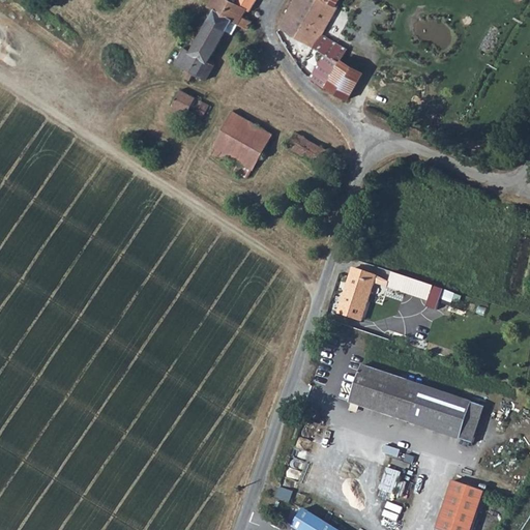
[(247,19),(253,11),(248,9),(234,0),(211,0),(208,6),(215,11),(210,20),(229,32),(235,23),(241,27),(247,31),(254,23),(247,19)]
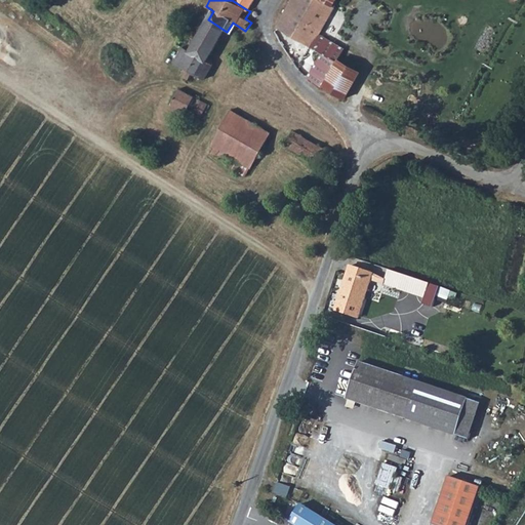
[(232,0),(246,9),(252,0),(232,0)]
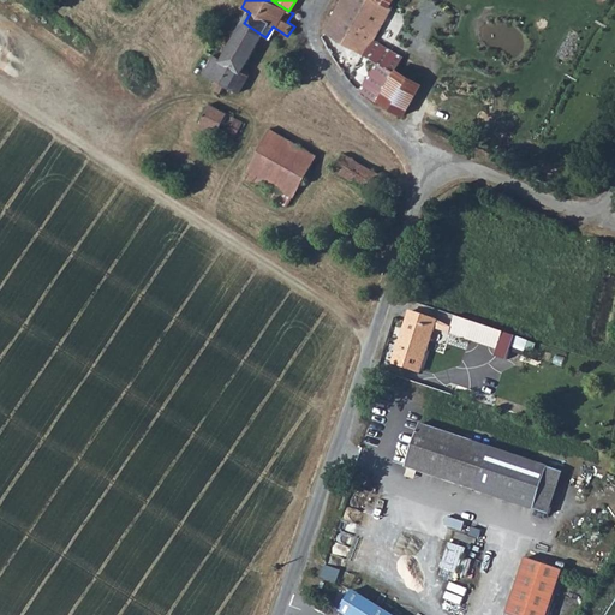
[(375,0),(341,0),(323,33),(362,58),(375,39),(393,12),(389,9),(375,0)]
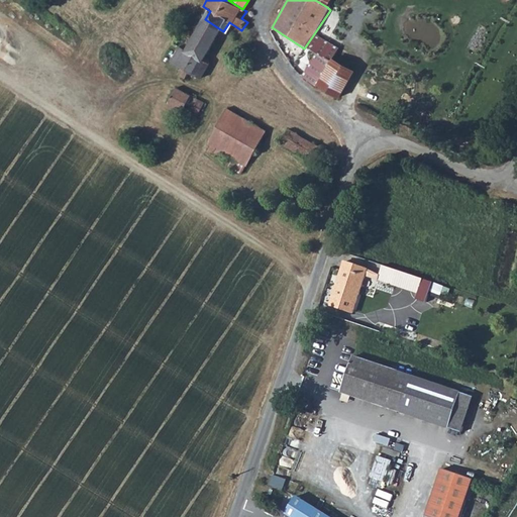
[(203,59),(223,31),(205,19),(188,49),(181,45),(172,60),(184,68),(181,73),(187,77),(190,72),(202,79),(210,64),(203,59)]
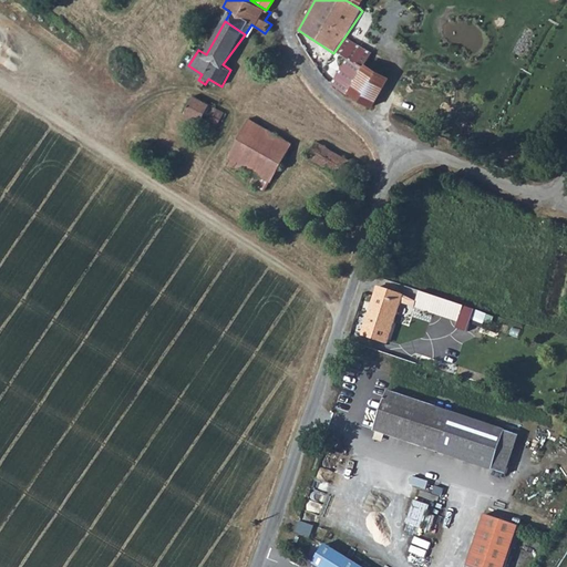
[(245,34),(251,39),(258,29),(251,24),(245,34)]
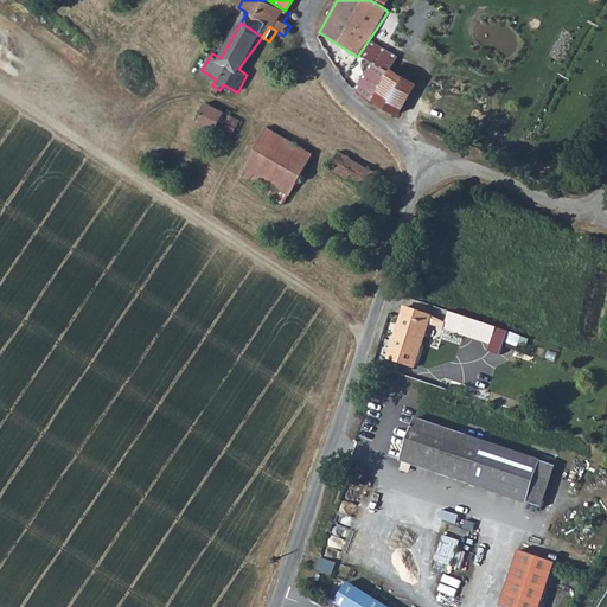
[(357,57),(369,63),(385,75),(389,70),(395,58),(370,38),(357,57)]
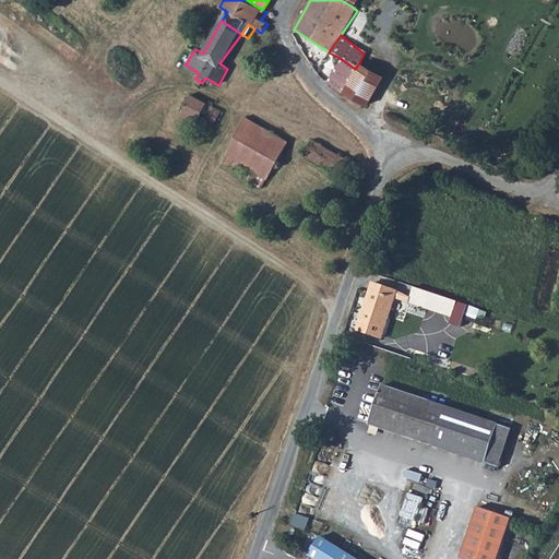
[(340,58),(325,81),(342,91),(355,69),(340,58)]
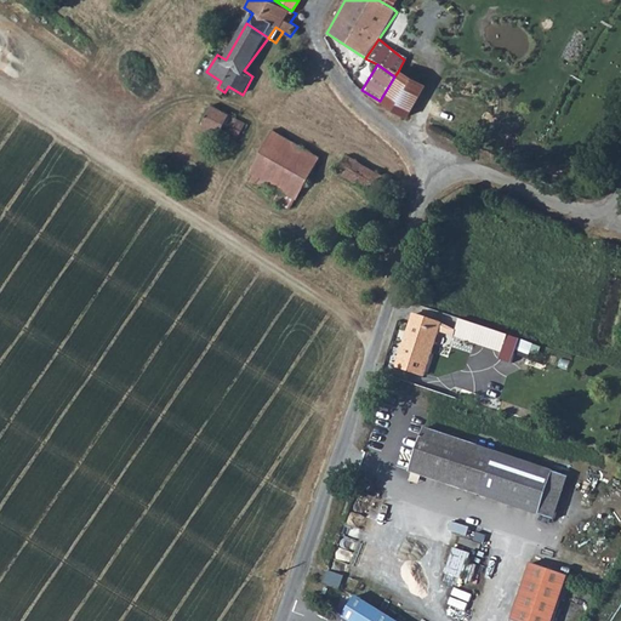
[(394,77),(380,101),(404,117),(422,86),(398,72),(394,77)]
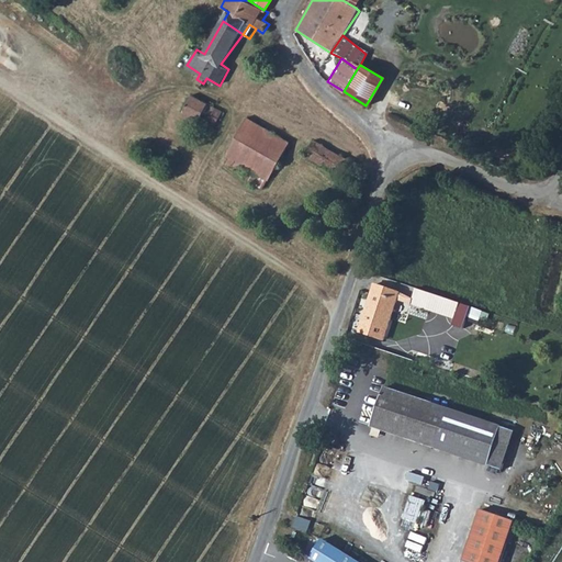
[(218,122),(224,112),(194,94),(184,111),(200,120),(203,114),(218,122)]
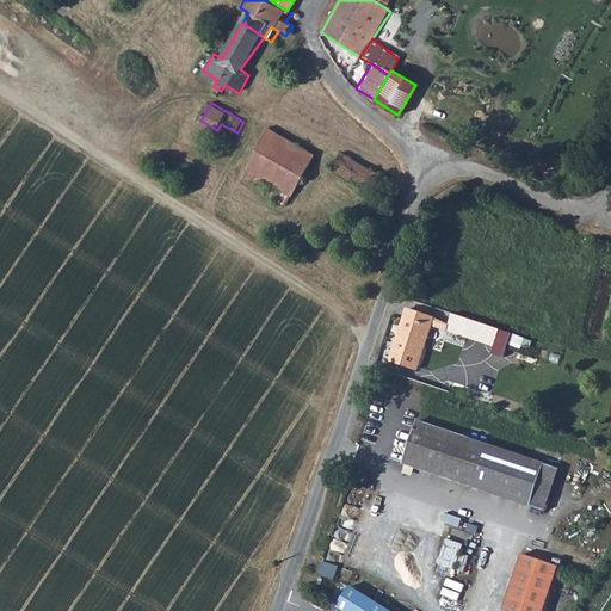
[(292,196),(316,154),(269,127),(246,166),(250,170),(247,177),(265,187),(269,180),(292,196)]
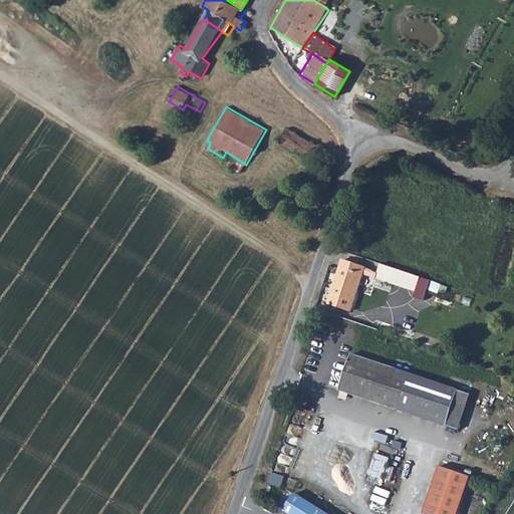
[(310,161),(318,147),(285,127),(278,142),(310,161)]
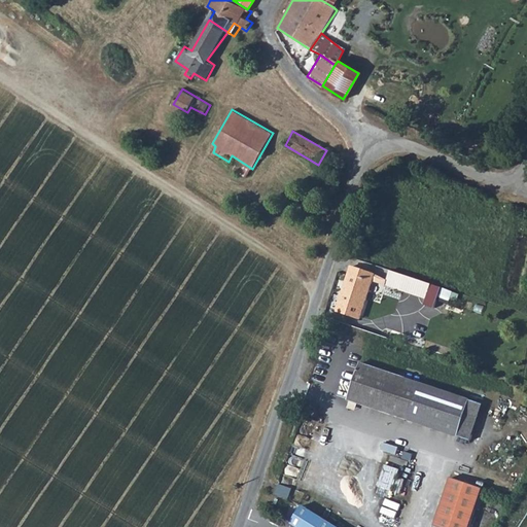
[(357,322),(373,278),(349,271),(334,313),(357,322)]
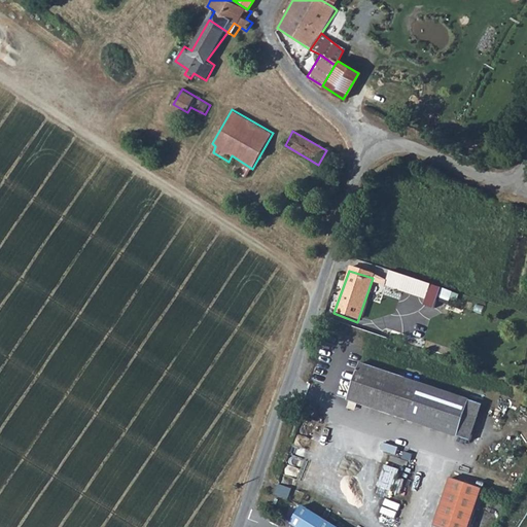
[(428,301),(432,286),(390,271),(386,287),(428,301)]
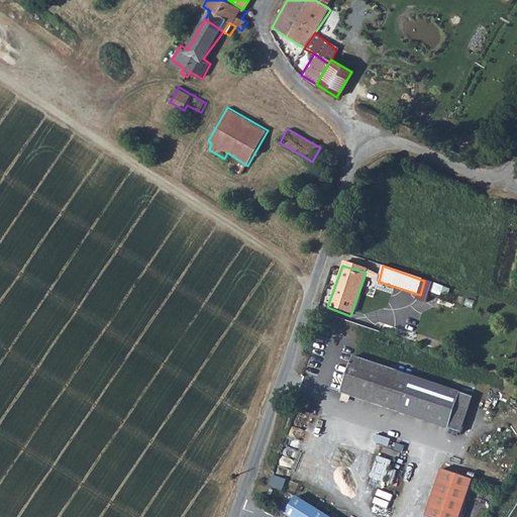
[(461,393),(351,357),(339,394),(448,428),(461,393)]
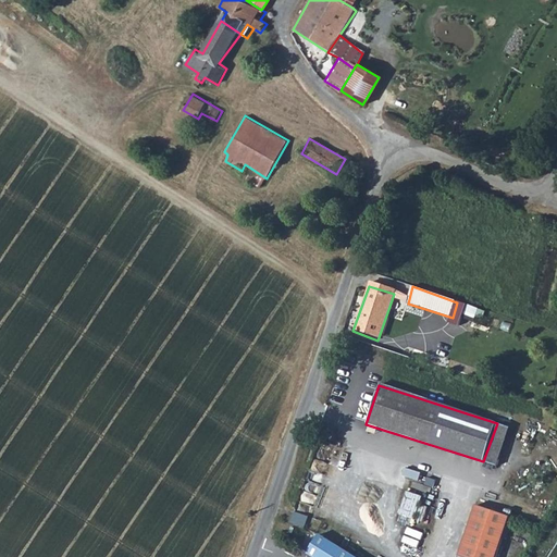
[(497,423),(483,461),(504,468),(517,430),(497,423)]
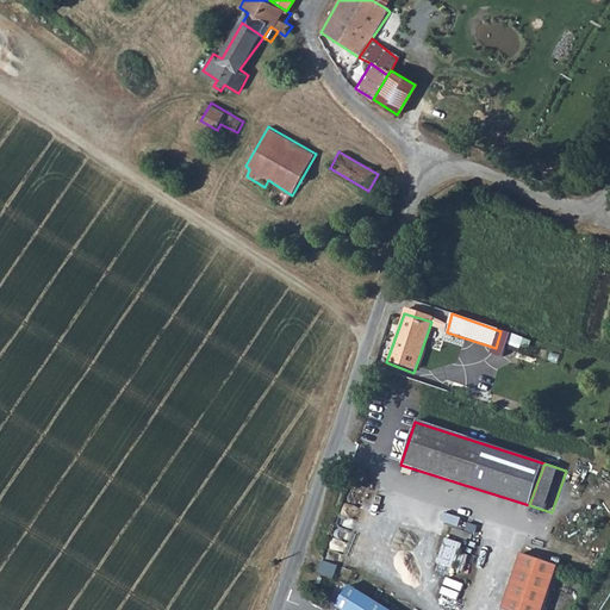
[(458,551),(461,543),(444,537),(436,564),(462,572),(468,554),(458,551)]
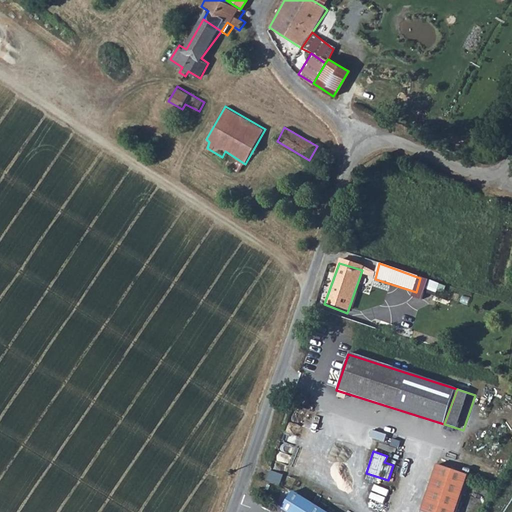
[(436,462),(422,510),(427,511),(455,511),(467,472),(436,462)]
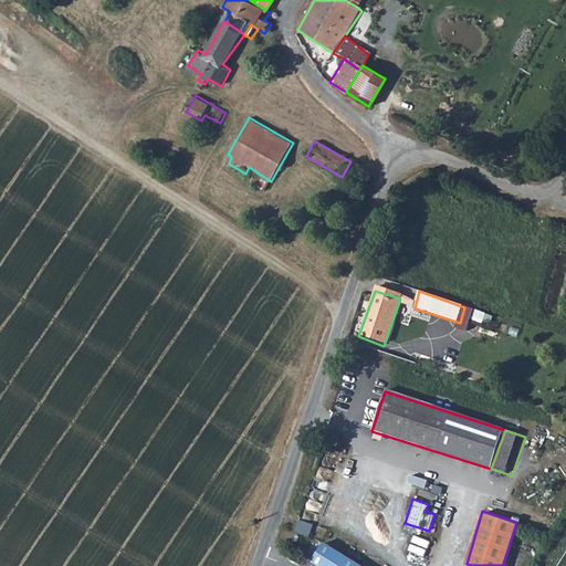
[(358,565),(324,544),(313,562),(320,565),(358,565)]
